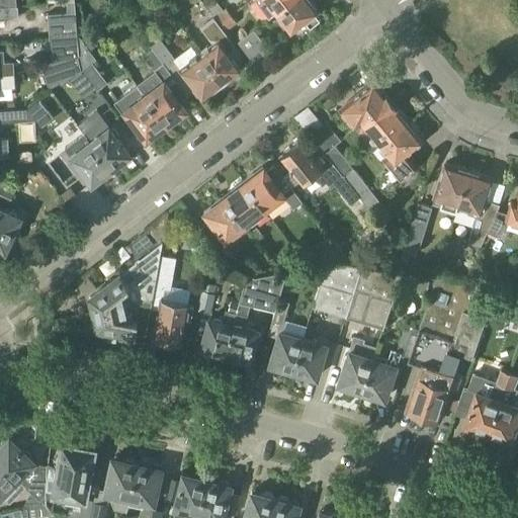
[(213,0),(206,6),(216,17),(218,15),(224,11),(214,0),(213,0)]
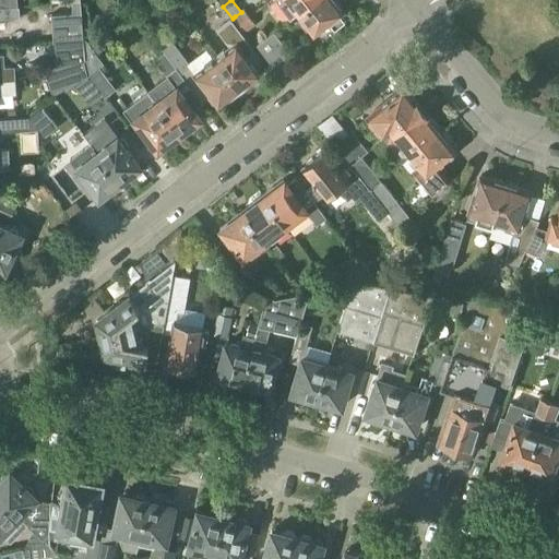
[(298,14),(316,0),(274,0),(290,20),(298,14)]
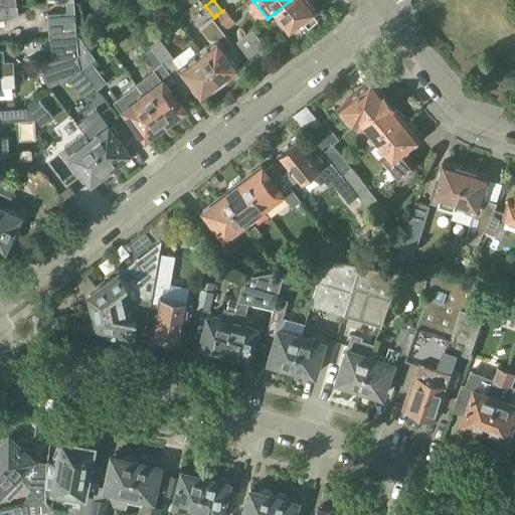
[(275,13),(289,31),(303,21),(308,27),(318,20),(312,13),(315,11),(306,0),(291,0),(275,13)]
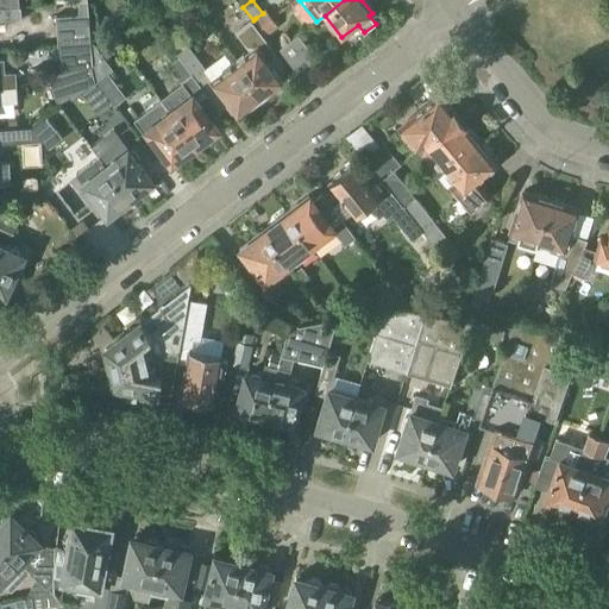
[(87,4),(79,5),(79,14),(56,16),(58,44),(89,42),(87,4)]
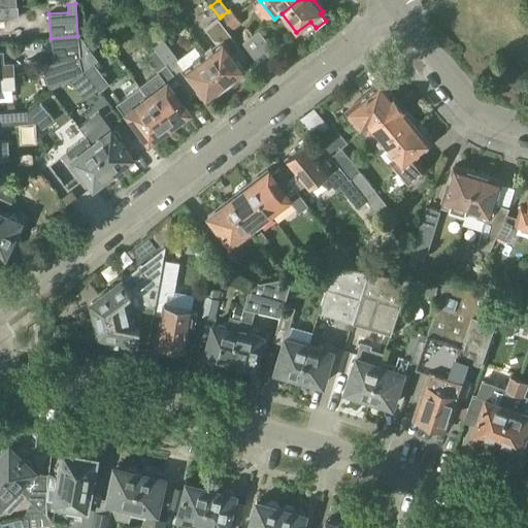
[(0,20),(7,20),(7,18),(19,17),(18,6),(4,7),(5,8),(0,8),(0,20)]
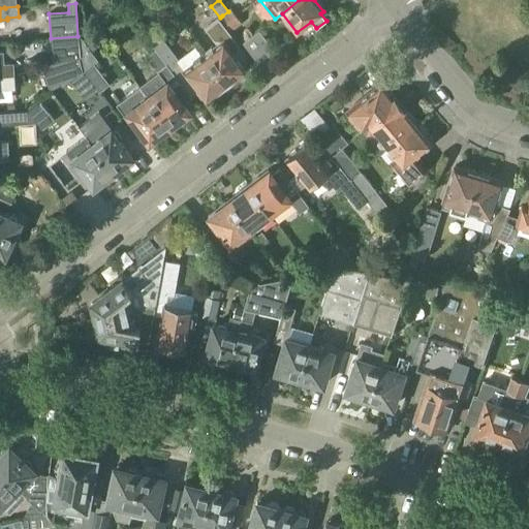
[(227,23),(236,17),(230,9),(228,11),(222,16),(227,23)]
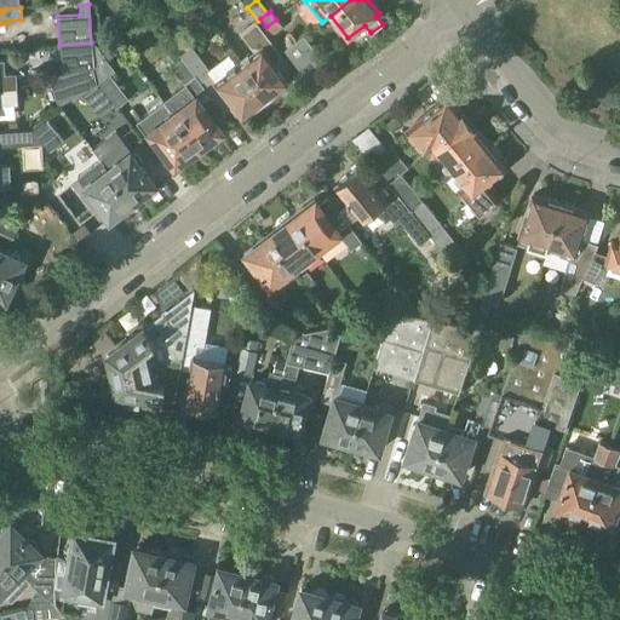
[(276,19),(267,27),(274,35),(283,28),(276,19)]
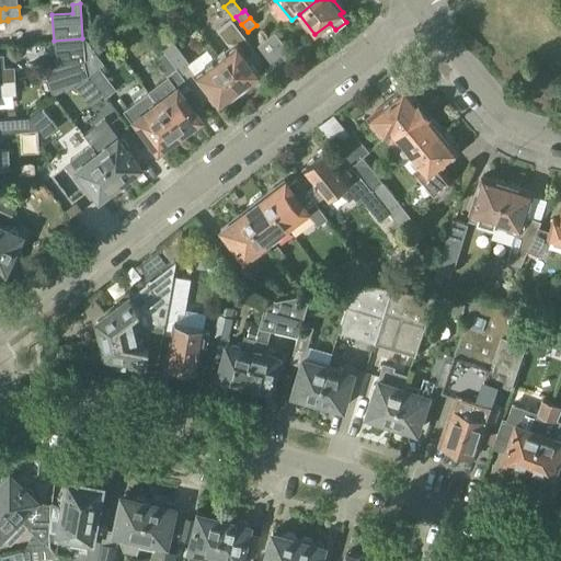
[(231,47),(215,59),(239,90),(260,75),(245,55),(254,49),(231,20),(218,30),(231,47)]
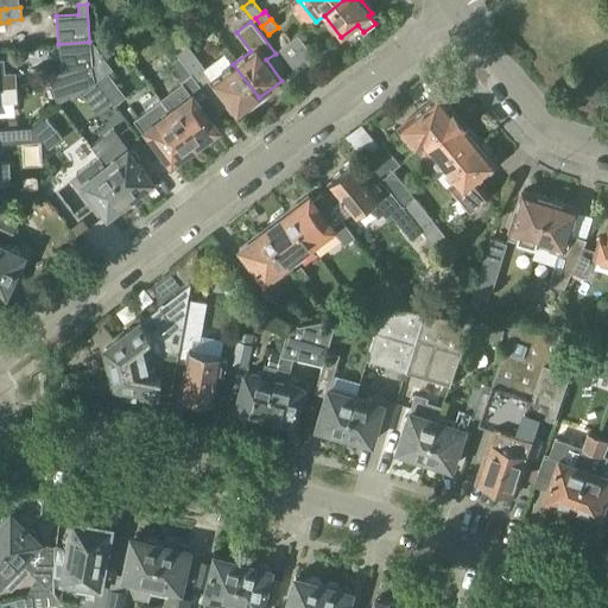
[(296,73),(314,58),(296,36),(278,49),(296,73)]
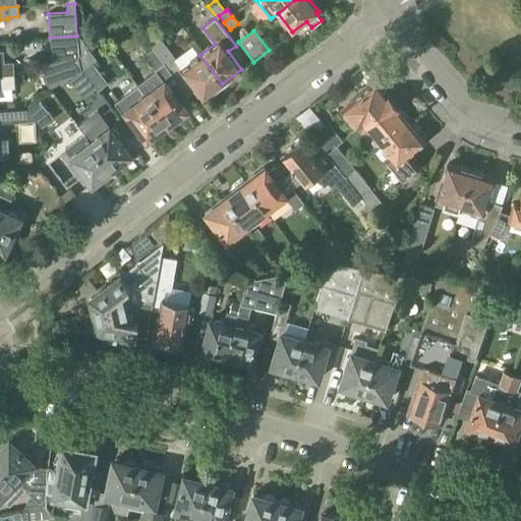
[(76,36),(50,38),(51,61),(62,58),(77,56),(76,38),(76,36)]
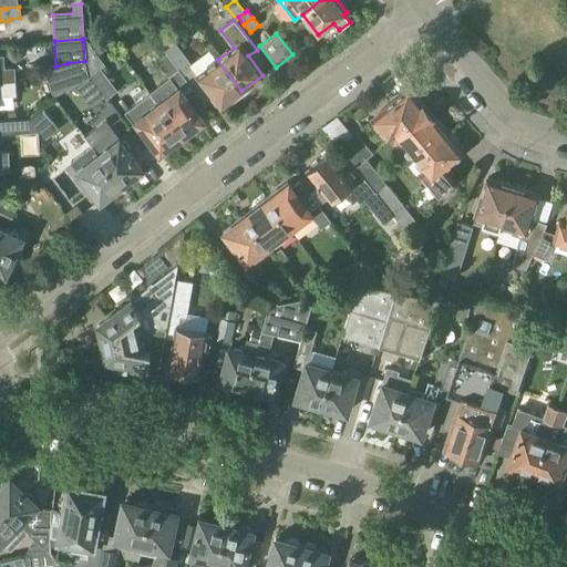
[(83,41),(84,61),(95,53),(85,40),(83,41)]
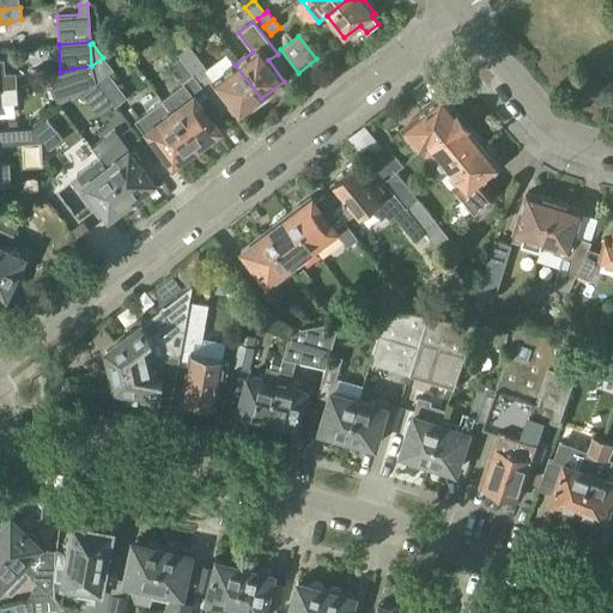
[(177,54),(181,58),(199,82),(208,74),(213,80),(213,82),(238,115),(261,98),(235,65),(226,54),(206,68),(189,46),(177,54)]
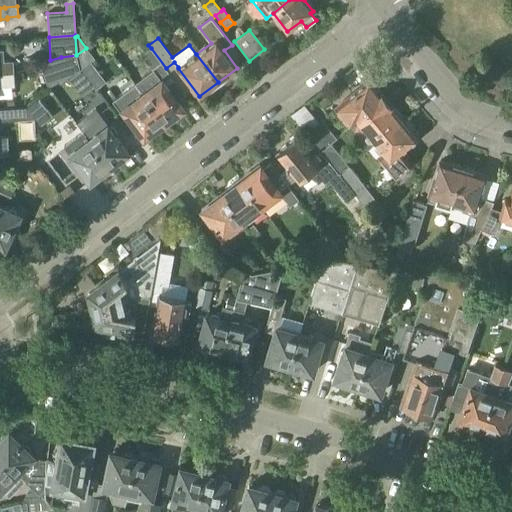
[(134,84),(142,94),(163,122),(182,108),(177,101),(185,95),(166,68),(151,48),(141,55),(153,70),(134,84)]
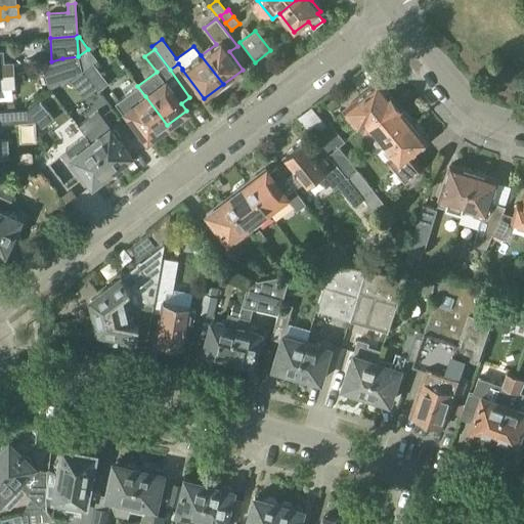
[(0,51),(0,78),(12,78),(14,77),(13,62),(4,63),(3,52),(0,51)]
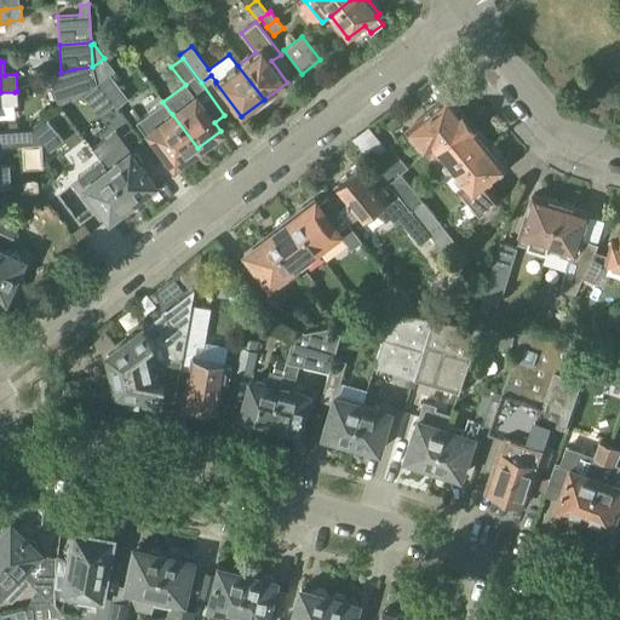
[(74,69),(61,73),(49,78),(58,107),(95,86),(97,85),(92,67),(74,69)]
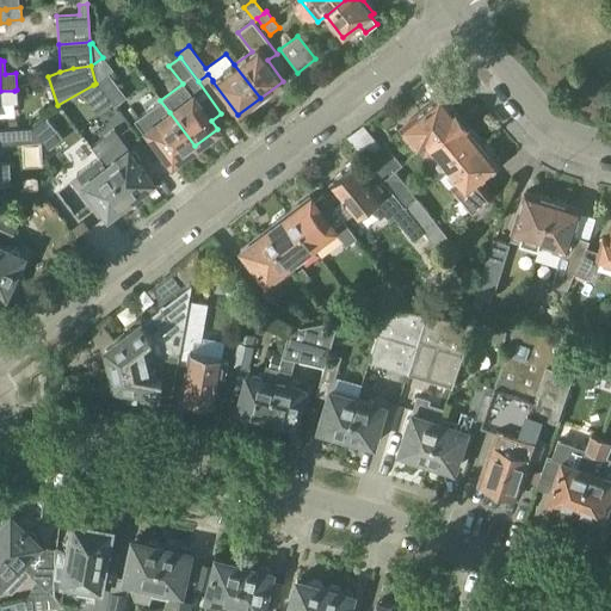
[(115,106),(125,98),(107,75),(97,84),(115,106)]
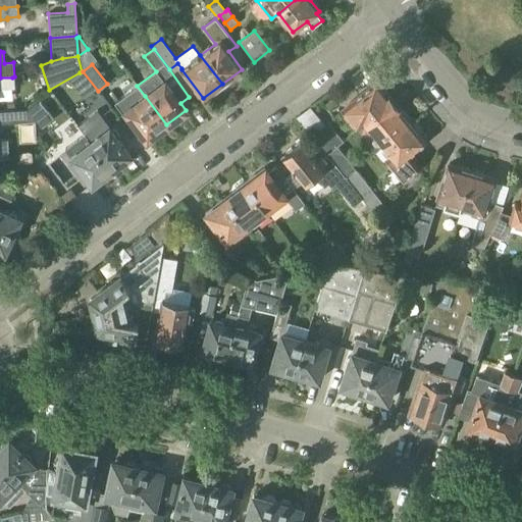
[(82,71),(80,72),(69,80),(84,99),(96,90),(82,71)]
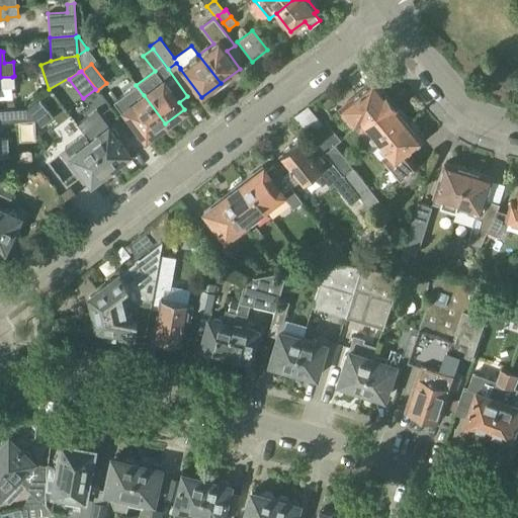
[(0,88),(14,88),(14,76),(12,77),(0,77),(0,88)]
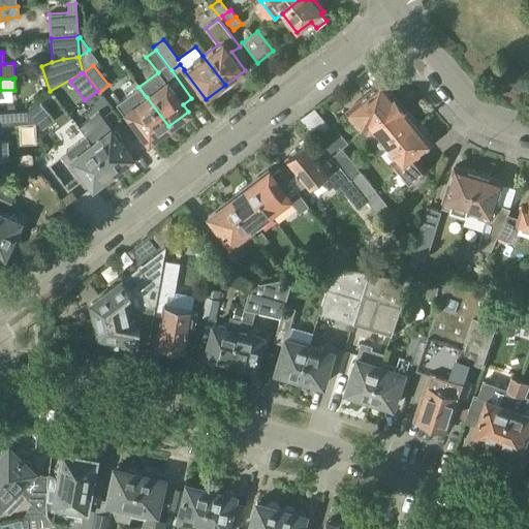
[(381,84),(347,111),(359,125),(366,120),(370,124),(377,118),(397,102),(381,84)]
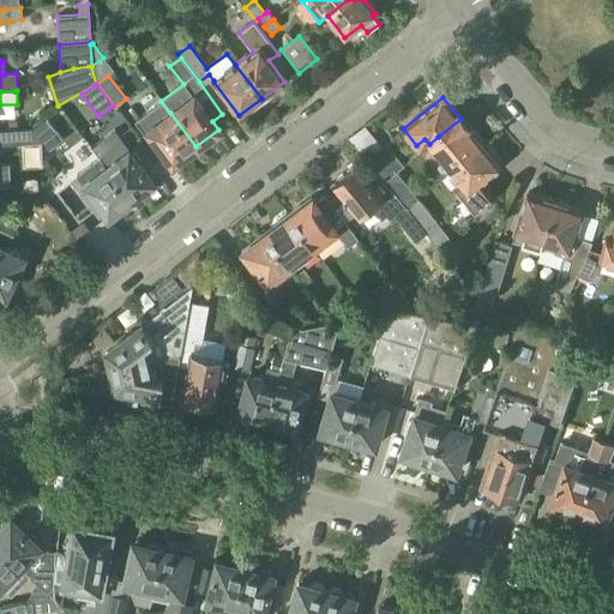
[(169,167),(175,162),(180,163),(187,158),(187,154),(196,146),(170,113),(161,101),(134,121),(169,167)]
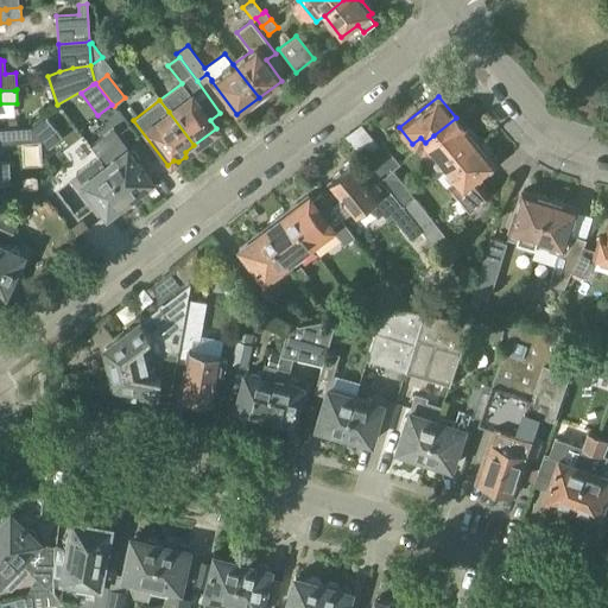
[(61,105),(45,116),(61,138),(83,168),(76,175),(107,216),(130,198),(105,165),(106,164),(96,152),(92,147),(82,135),(83,134),(61,105)]
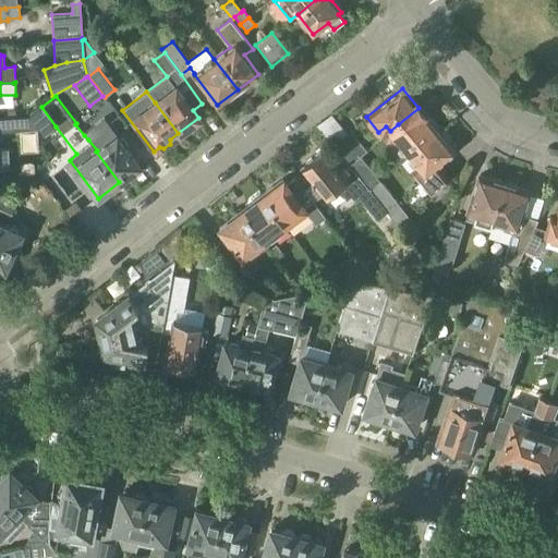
[(28,117),(38,130),(43,135),(56,126),(41,107),(28,117)]
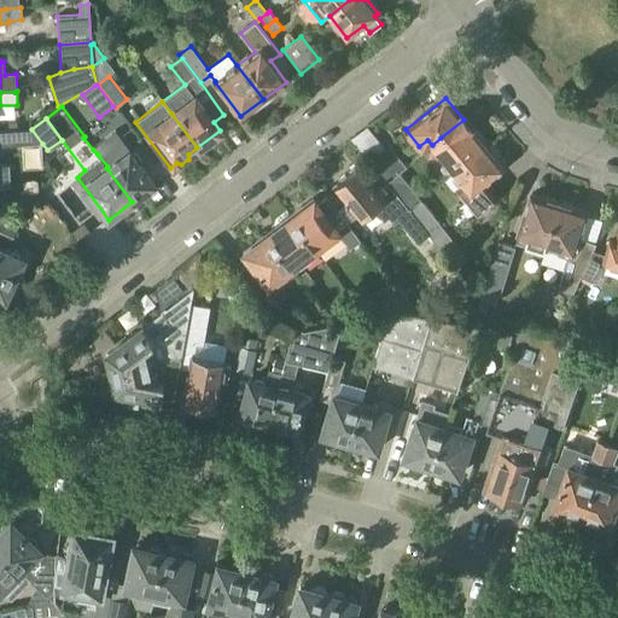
[(465,162),(484,145),(464,120),(441,138),(432,145),(453,172),(465,162)]
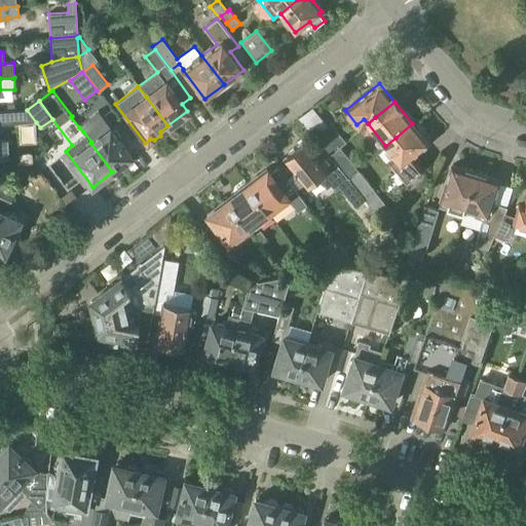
[(312,135),(311,136),(325,152),(328,155),(328,156),(329,155),(340,146),(346,142),(330,122),(327,124),(312,107),(299,118),(312,135)]
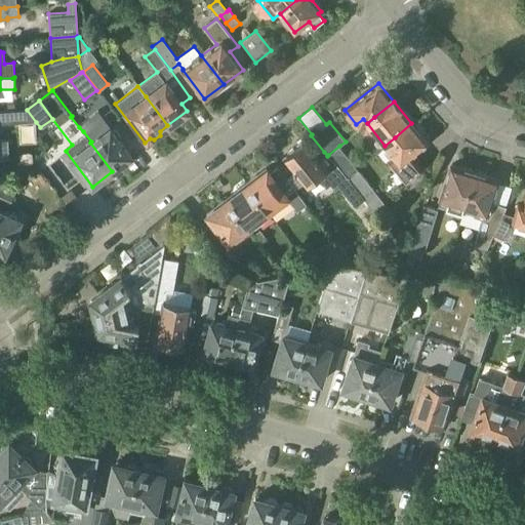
[(0,123),(36,122),(27,110),(0,111),(0,123)]
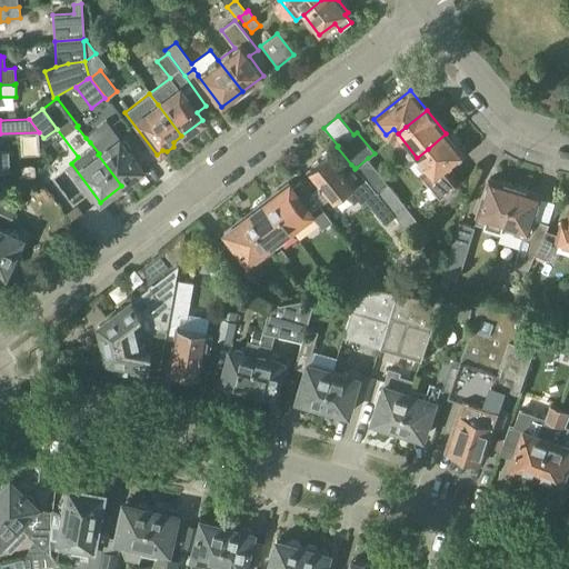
[(90,142),(99,153),(98,155),(121,186),(142,170),(106,121),(86,137),(86,138),(90,142)]
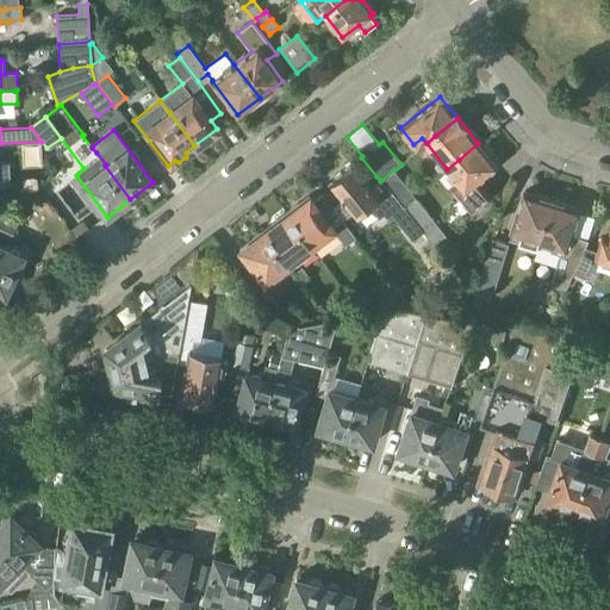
[(459,160),(447,169),(458,181),(452,186),(472,210),(474,207),(477,211),(489,201),(486,198),(489,195),(483,188),(485,186),(486,176),(484,174),(496,165),(478,143),(459,160)]
